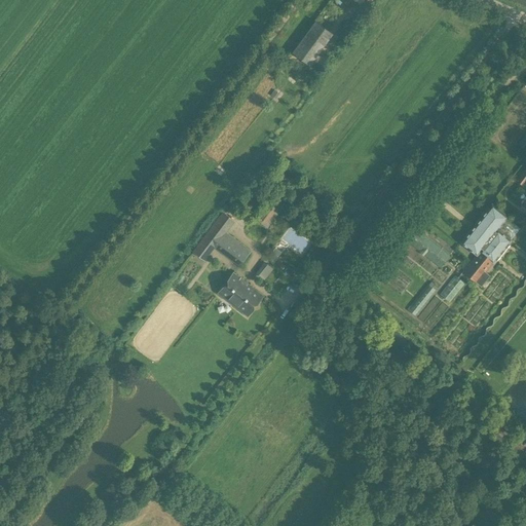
[(333,34),(315,21),(292,52),(309,66),(333,34)]
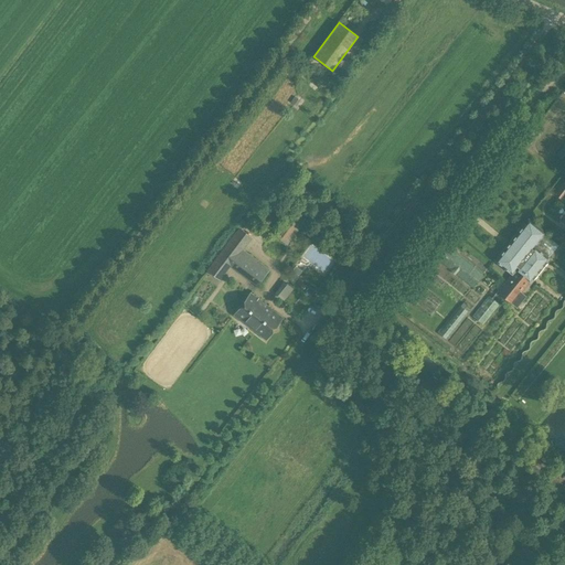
[(564,181),(555,194),(564,201),(564,212),(560,220),(564,223),(564,181)]
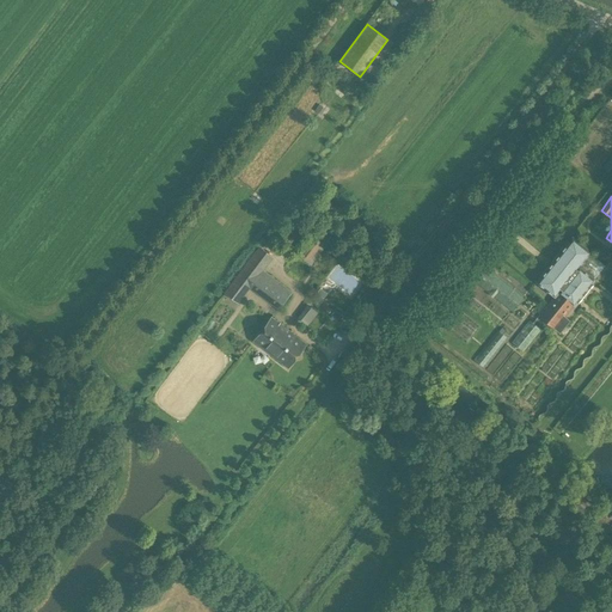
[(308,236),(295,251),(308,261),(320,244),(308,236)]
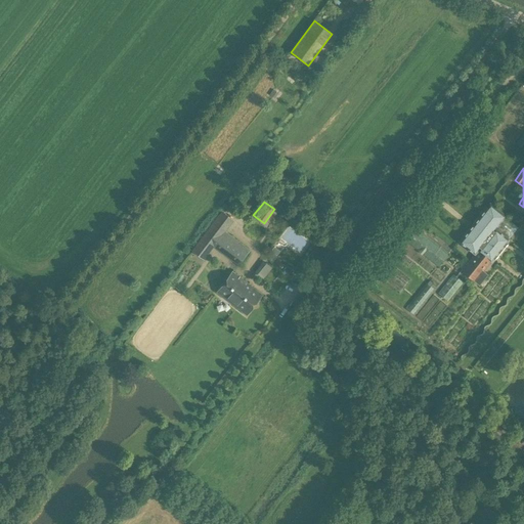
[(506,216),(490,204),(460,242),(475,255),(462,271),(475,281),(491,261),(492,262),(510,241),(495,228),(506,216)]
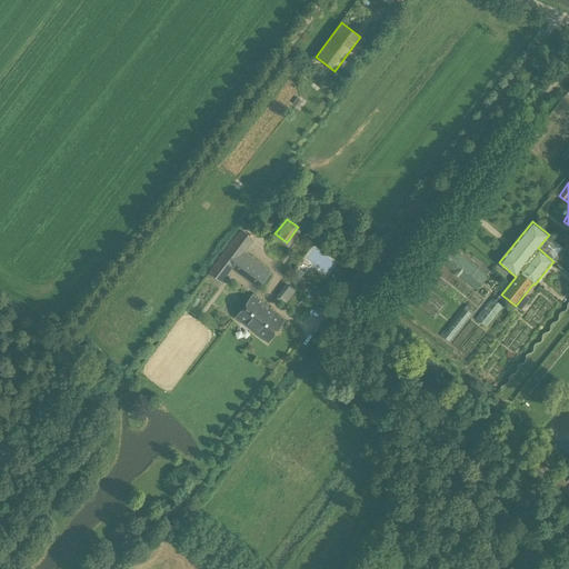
[(232,267),(259,288),(271,271),(245,251),(253,239),(241,229),(209,272),(221,282),(232,267)]
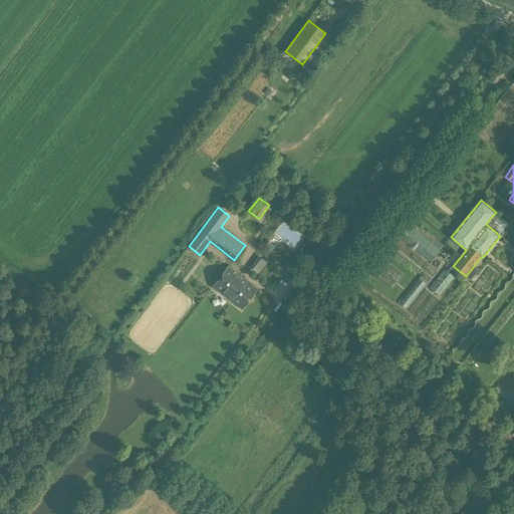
[(405,222),(395,238),(432,261),(442,246),(405,222)]
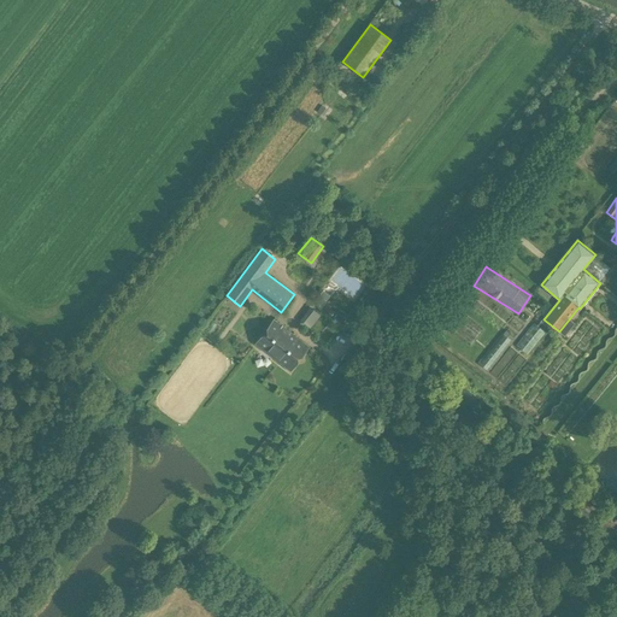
[(323,291),(319,295),(325,301),(330,297),(323,291)]
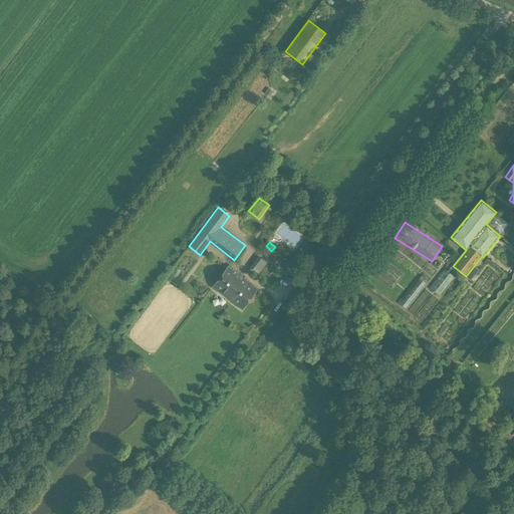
[(228,263),(231,259),(220,250),(219,252),(222,254),(219,257),(228,263)]
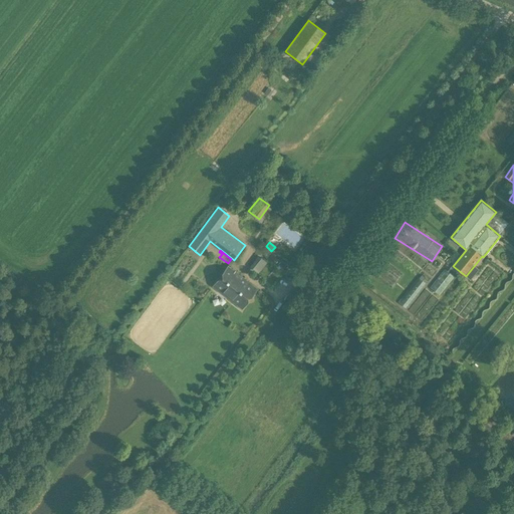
[(267,263),(258,255),(251,264),(260,272),(267,263)]
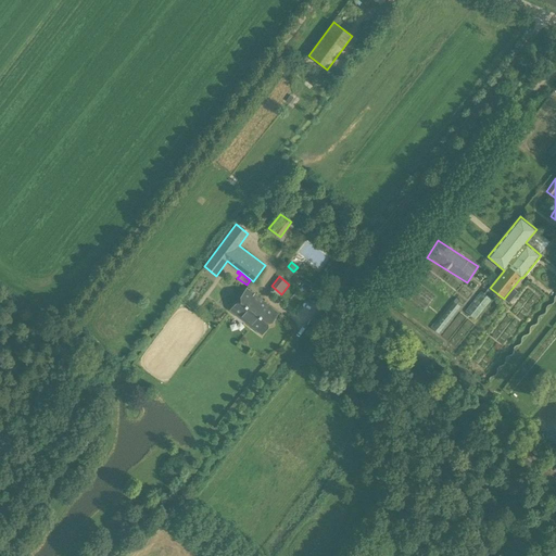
[(262,336),(279,312),(247,288),(229,311),(262,336)]
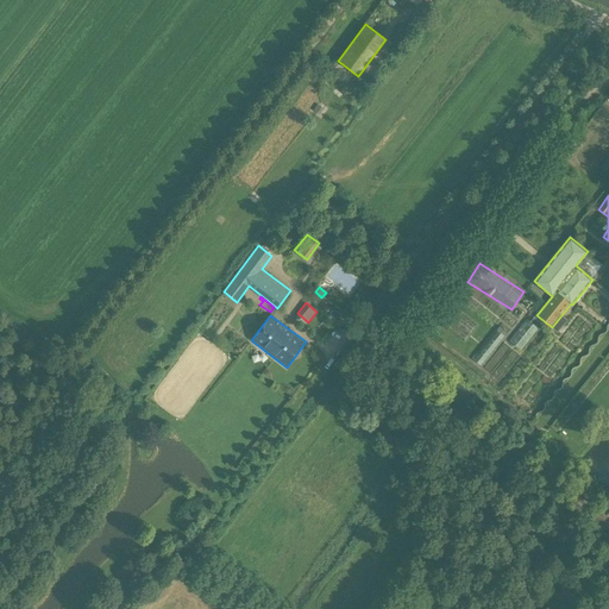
[(520,351),(538,328),(527,319),(509,341),(520,351)]
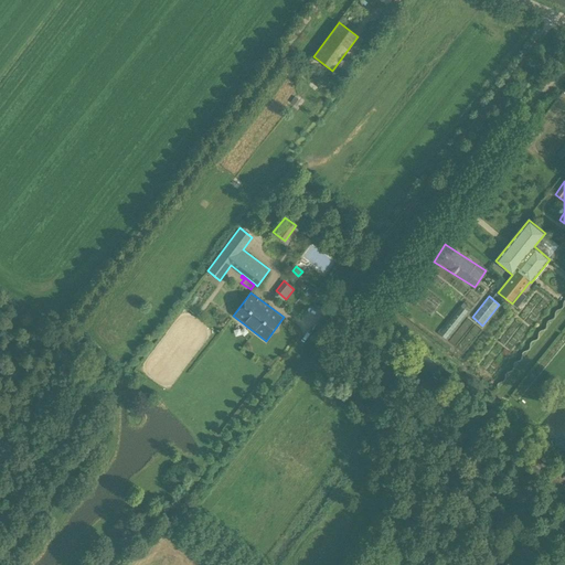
[(445,338),(468,311),(460,305),(437,330),(445,338)]
